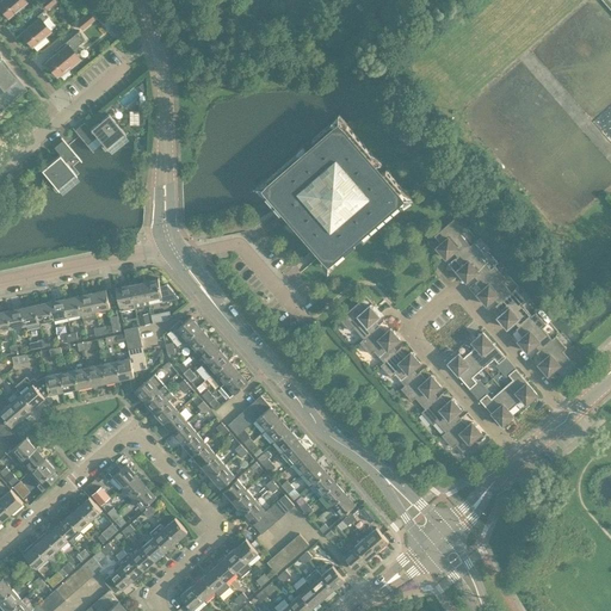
[(24,0),(0,0),(0,7),(0,10),(4,14),(5,13),(7,17),(10,14),(11,17),(19,10),(18,8),(26,1),(24,0)]
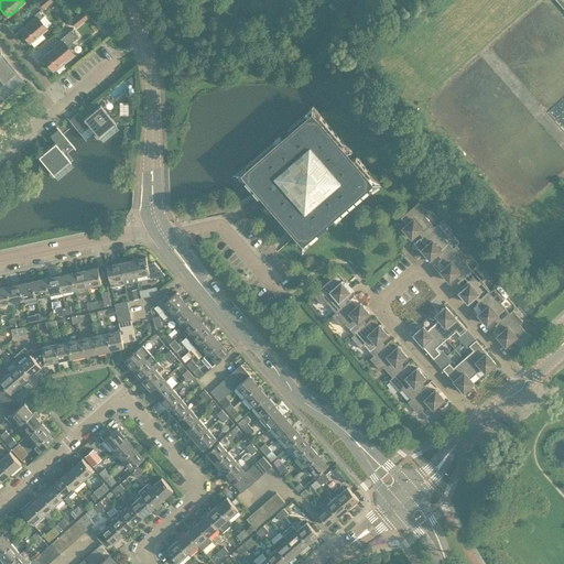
[(39,19),(43,15),(38,10),(34,14),(35,15),(19,30),(22,33),(21,34),(25,40),(28,40),(30,42),(31,41),(33,42),(41,35),(39,34),(46,28),(39,19)]
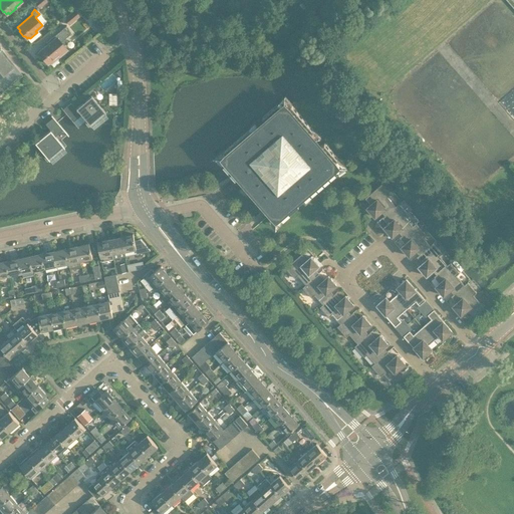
[(69,24),(79,15),(75,9),(64,18),(69,24)]
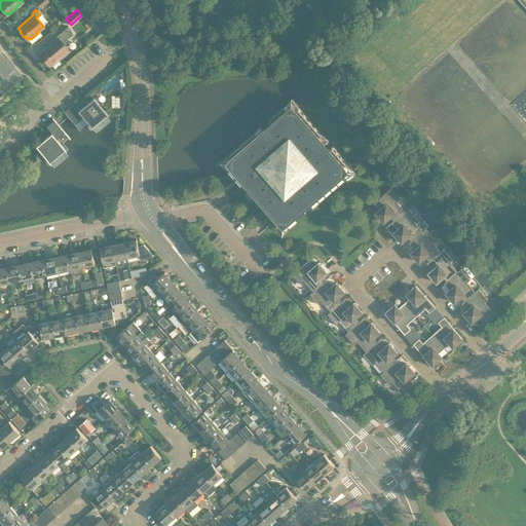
[(101,33),(107,28),(100,20),(94,24),(101,33)]
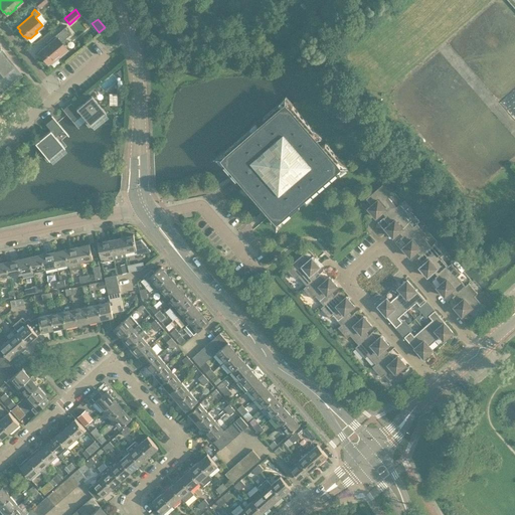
[(392,19),(382,26),(394,41),(403,33),(392,19)]
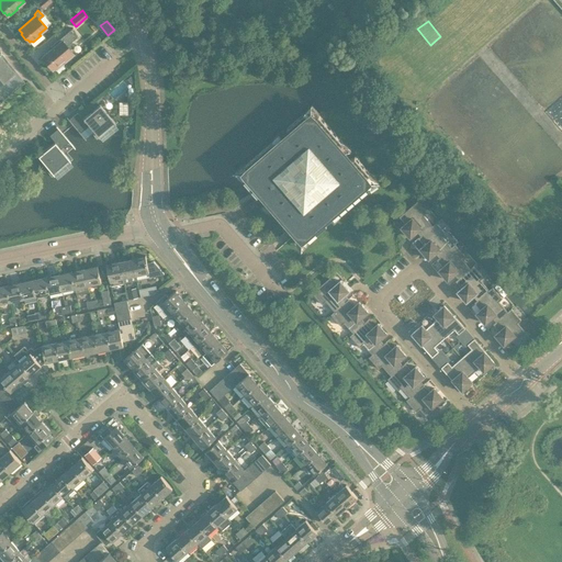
[(66,45),(77,36),(70,29),(56,41),(57,43),(42,56),(45,60),(44,62),(48,67),(49,66),(52,69),(54,67),(55,69),(74,54),(66,45)]
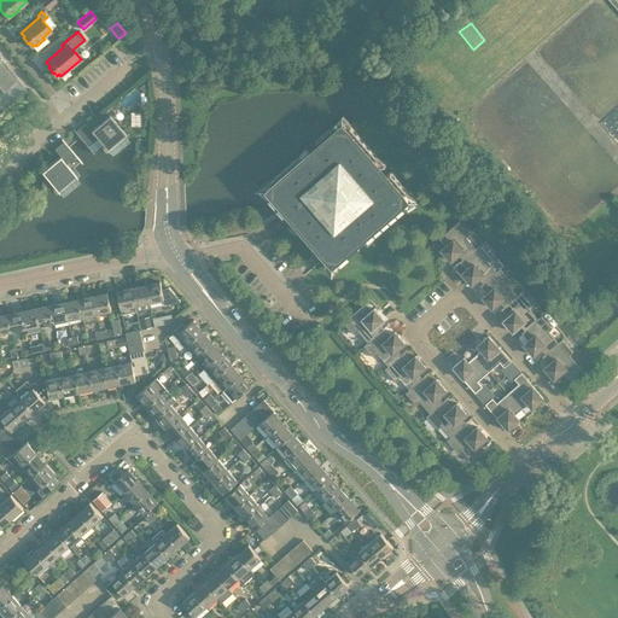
[(459,31),(448,40),(464,58),(473,50),(459,31)]
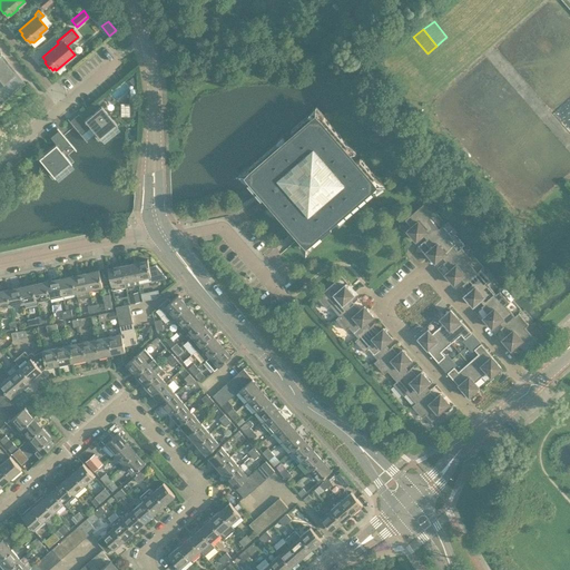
[(413,37),(404,45),(418,61),(428,53),(413,37)]
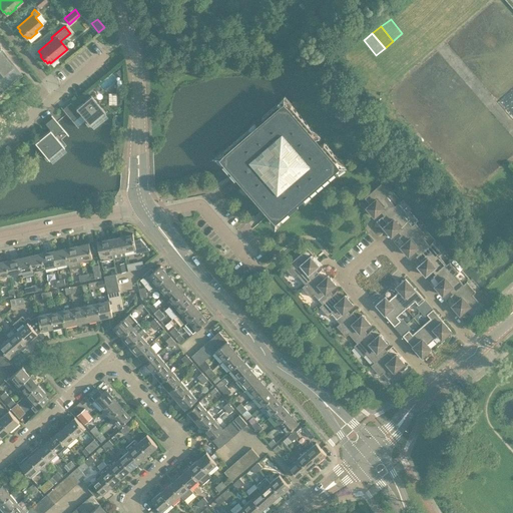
[(354,48),(346,55),(359,70),(368,63),(354,48)]
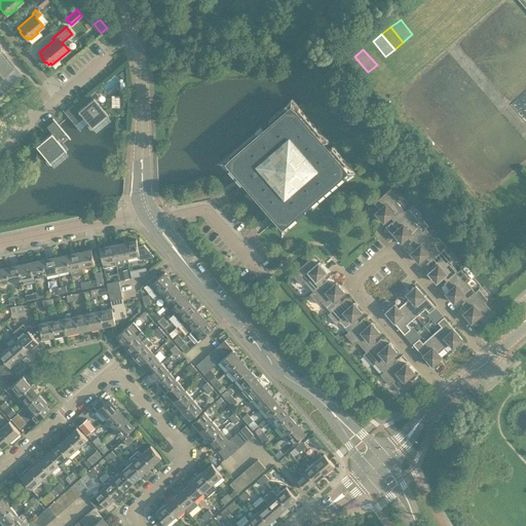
[(0,94),(2,92),(19,79),(17,78),(20,76),(0,51),(0,94)]
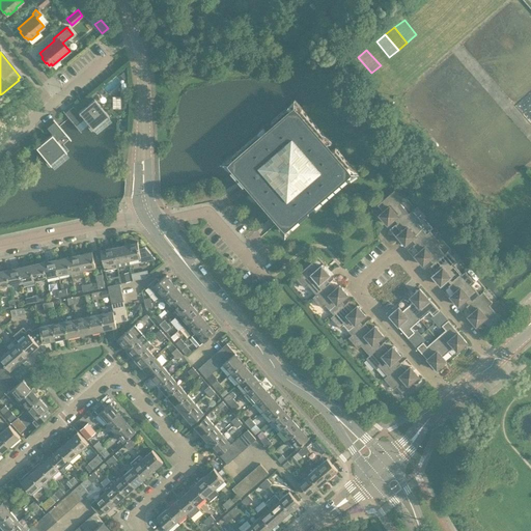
[(501,88),(500,88),(509,98),(521,87),(512,78),(501,88)]
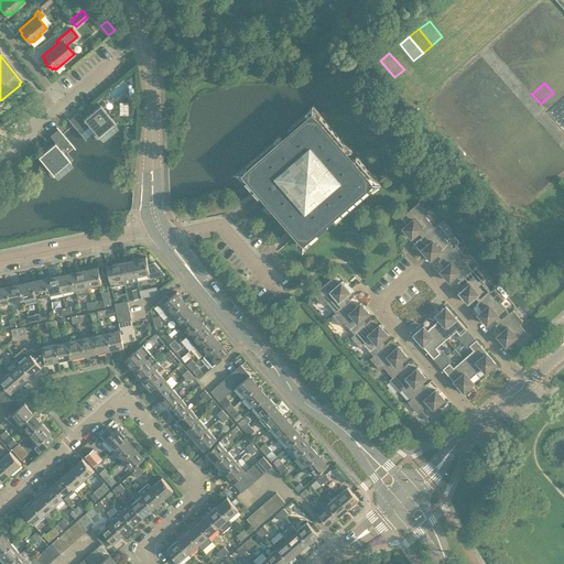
[(553,93),(541,104),(550,115),(563,104),(553,93)]
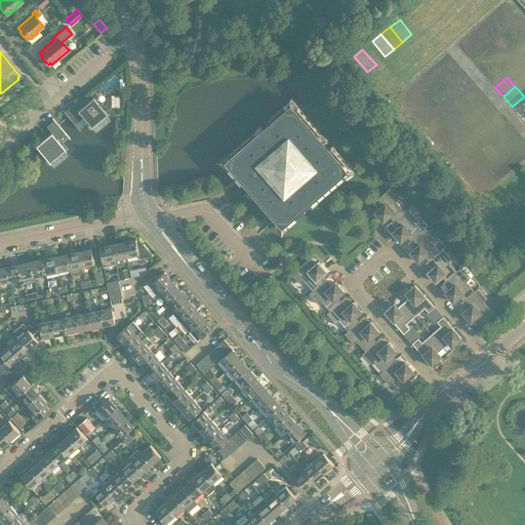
[(494,87),(483,97),(491,107),(503,96),(494,87)]
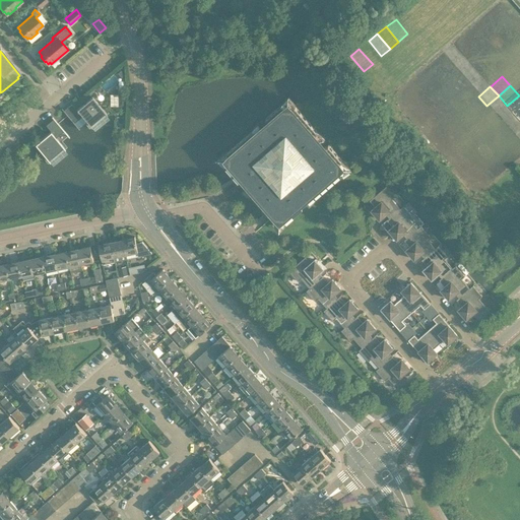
[(89,125),(106,113),(92,96),(76,110),(71,104),(63,111),(73,123),(82,116),(89,125)]
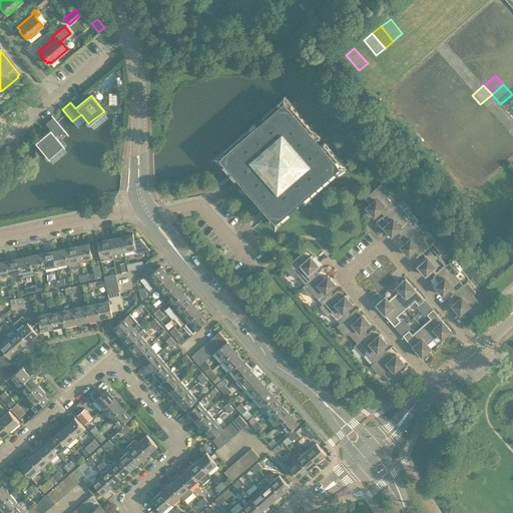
[(472,95),(460,105),(469,114),(480,104),(472,95)]
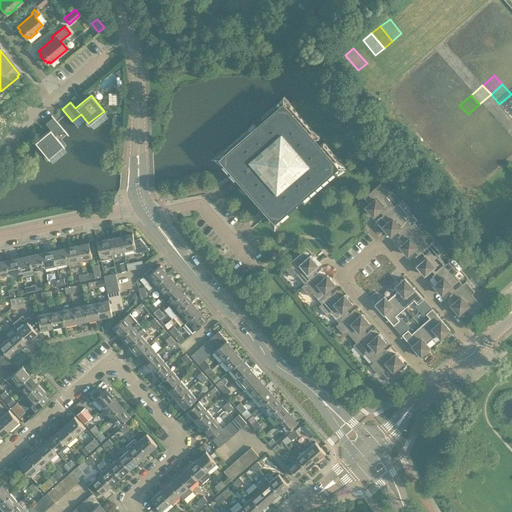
[(491,95),(480,104),(488,114),(499,104),(491,95)]
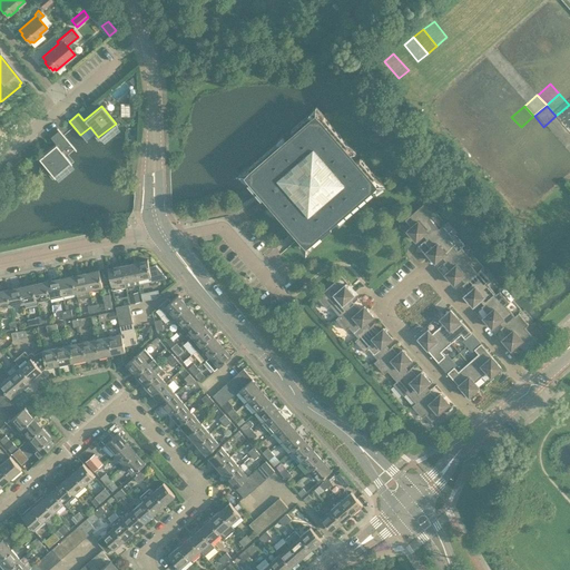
[(353,150),(323,116),(316,108),(292,130),(297,140),(290,145),(283,137),(241,174),(258,194),(239,205),(193,215),(195,223),(229,216),(236,218),(238,212),(262,197),(263,199),(273,193),(277,200),(269,207),(292,233),(275,247),(281,254),(297,239),(306,249),(332,228),(325,217),(334,213),(340,220),(382,184),(361,159),(350,165),(345,157),(353,150)]
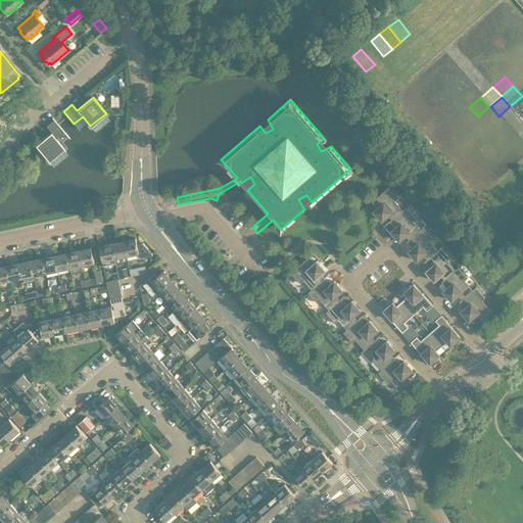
[(489,106),(478,116),(486,126),(497,116),(489,106)]
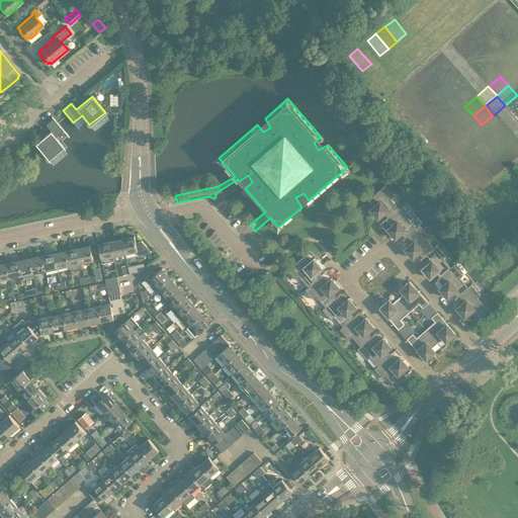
[(56,138),(64,131),(54,118),(46,124),(51,131),(34,144),(48,160),(64,147),(56,138)]
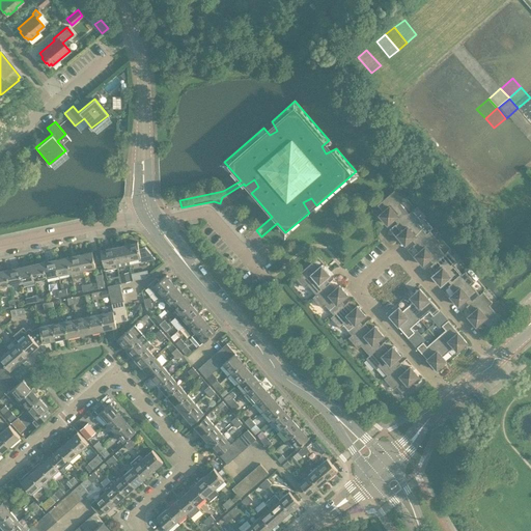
[(400,203),(403,201),(394,190),(378,204),(384,212),(380,215),(388,224),(394,219),(397,223),(398,223),(409,214),(400,203)]
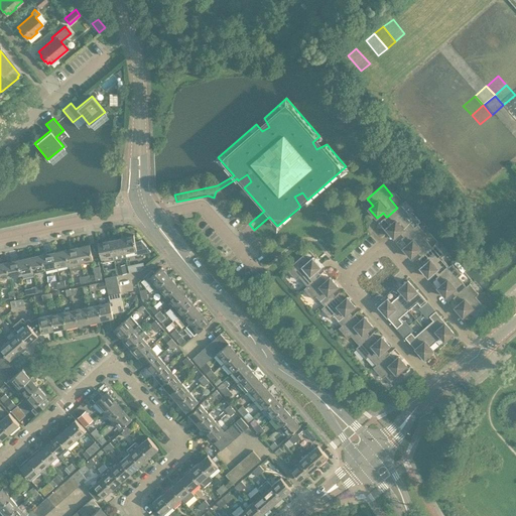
[(515,195),(511,189),(503,198),(515,212),(515,210),(515,195)]
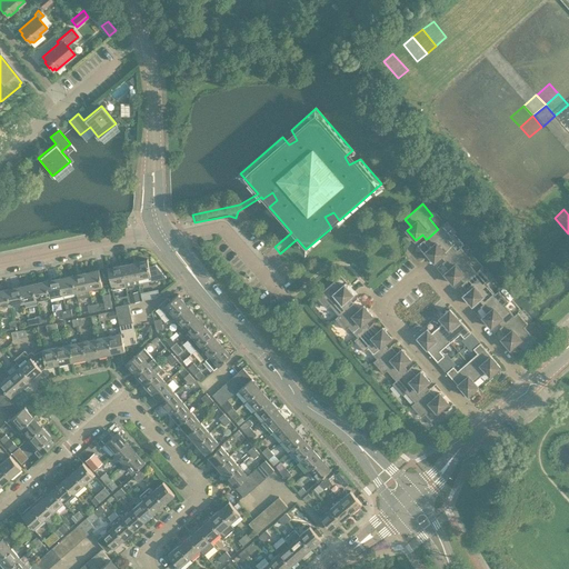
[(448,240),(451,237),(441,226),(438,229),(427,239),(426,239),(423,241),(430,248),(426,252),(435,262),(441,256),(446,261),(457,250),(448,240)]
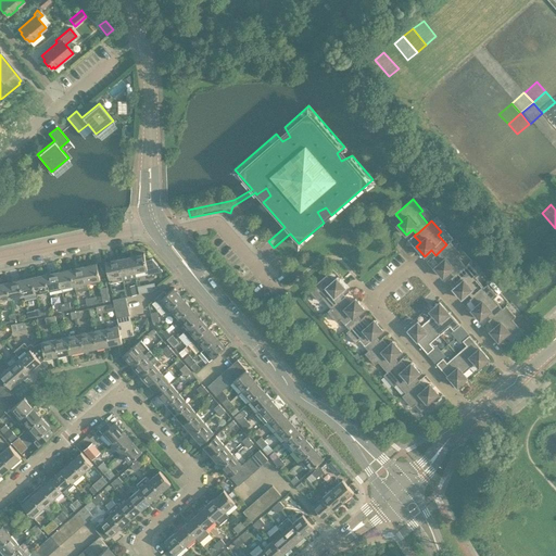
[(456,255),(459,253),(450,241),(446,244),(436,255),(432,256),(439,264),(434,267),(443,277),(450,272),(454,276),(466,266),(465,266),(456,255)]
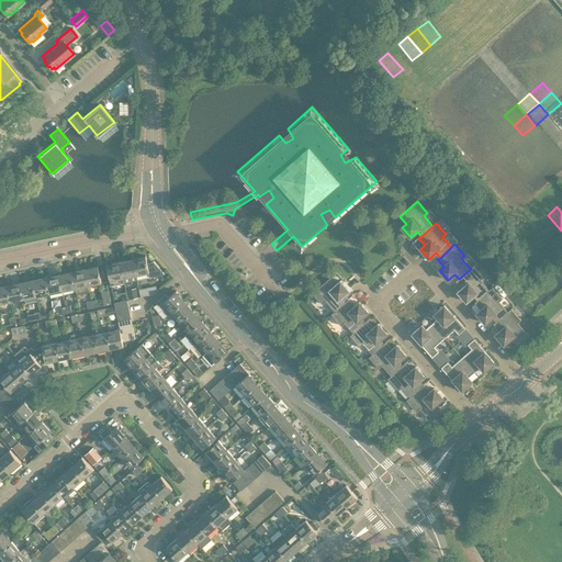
[(146,263),(145,256),(132,259),(136,276),(147,272),(148,278),(163,274),(164,274),(153,262),(146,263)]
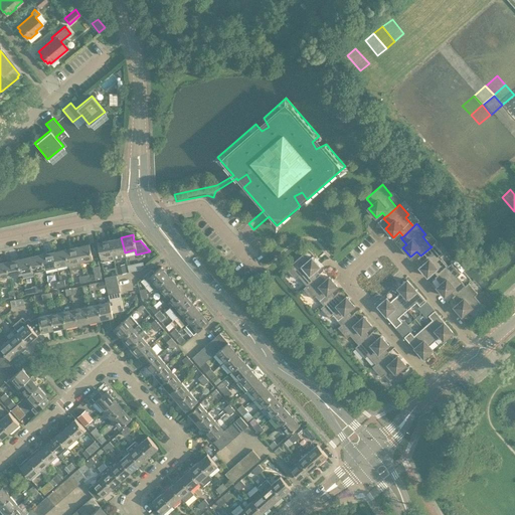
[(113,254),(125,252),(121,237),(110,239),(113,254)]
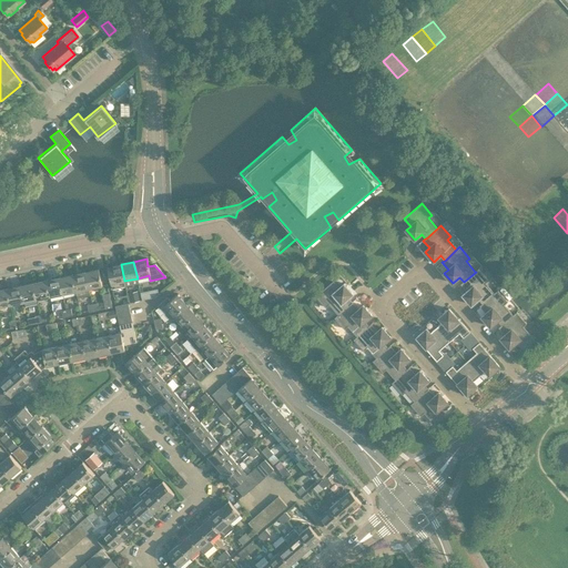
[(124,281),(121,264),(108,267),(112,288),(125,286),(124,281)]
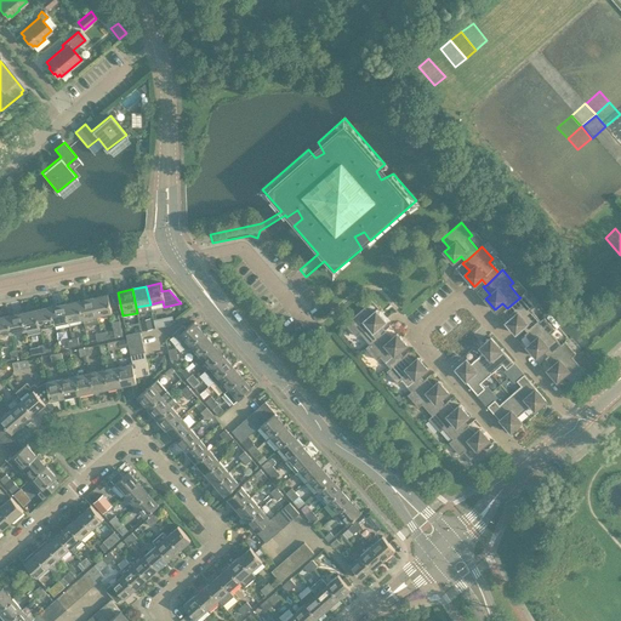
[(97,315),(112,312),(108,294),(93,297),(97,315)]
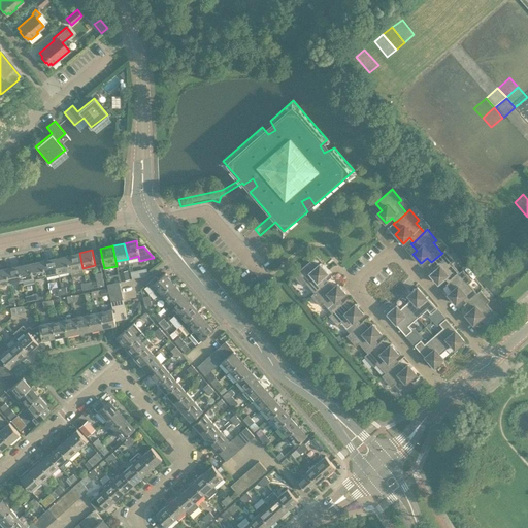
[(451,263),(454,260),(444,250),(441,253),(442,253),(431,262),(428,264),(434,270),(430,274),(438,284),(444,277),(449,283),(460,272),(459,272),(451,263)]
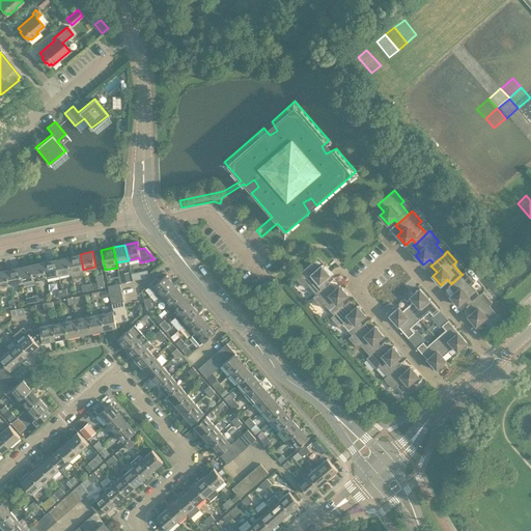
[(83,270),(80,254),(67,256),(71,273),(71,272),(73,278),(84,276),(83,270)]
